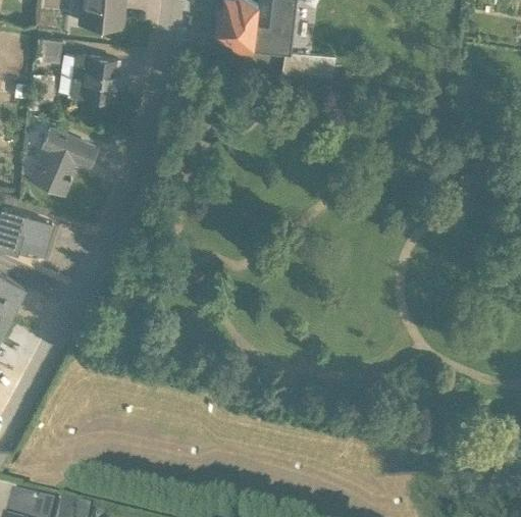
[(79,0),(76,28),(122,33),(125,0),(79,0)]
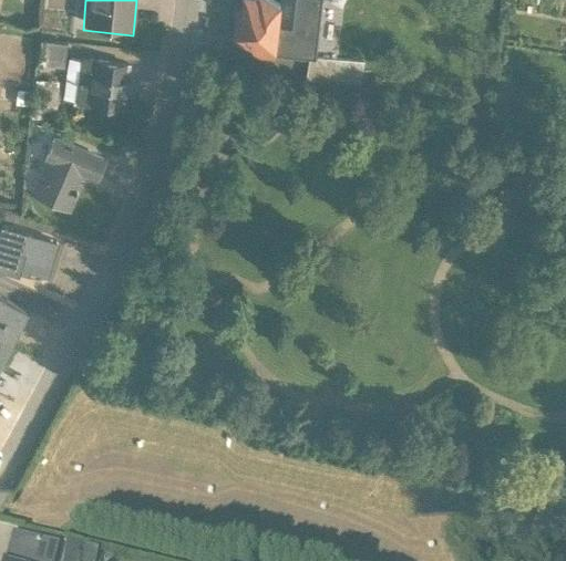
[(361,83),(362,76),(366,55),(318,50),(323,0),(297,0),(296,20),(281,19),(283,0),(257,0),(254,0),(246,0),(244,22),(239,22),(238,24),(236,41),(311,50),(308,73),(361,83)]
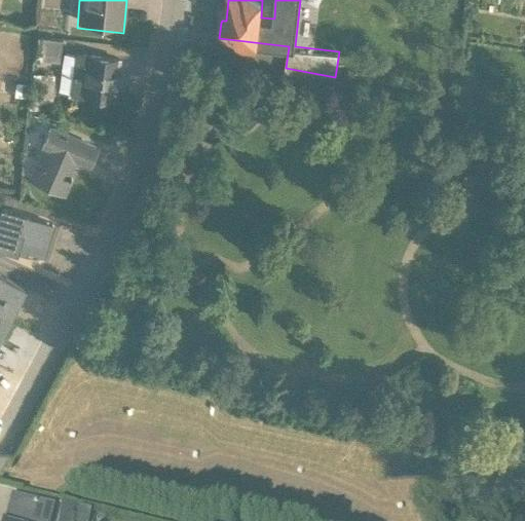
[(61,45),(38,42),(35,66),(59,69),(61,45)]
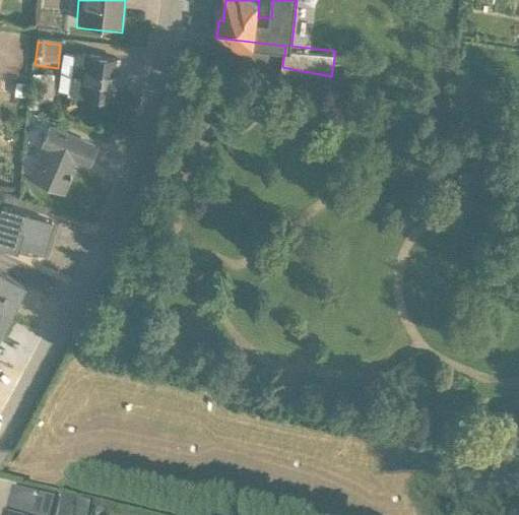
[(64,57),(64,59),(63,59),(58,95),(69,98),(69,100),(115,105),(119,63),(74,57),(74,58),(64,57)]
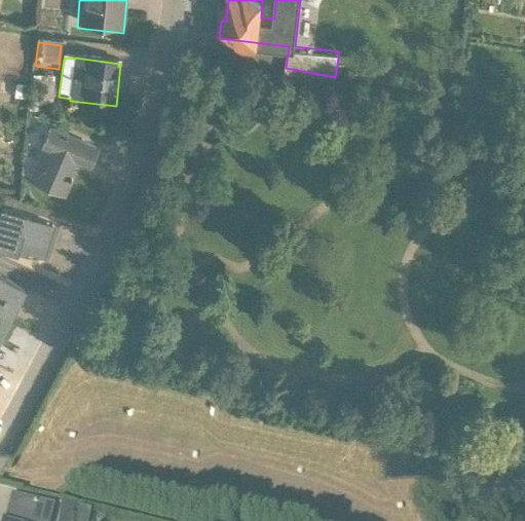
[(30,115),(38,117),(39,109),(51,110),(53,81),(34,79),(30,115)]
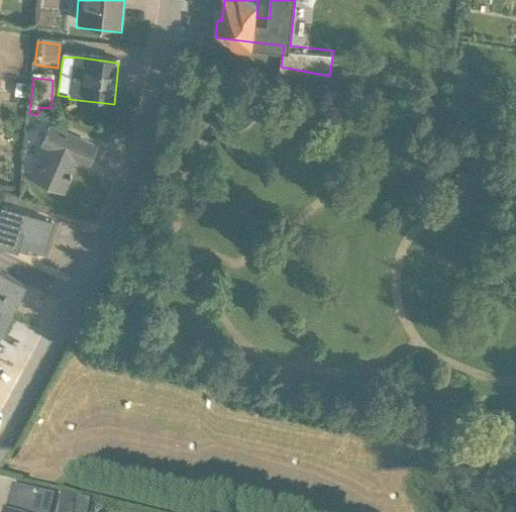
[(48,127),(26,182),(64,198),(75,173),(72,171),(75,164),(87,170),(96,148),(48,127)]
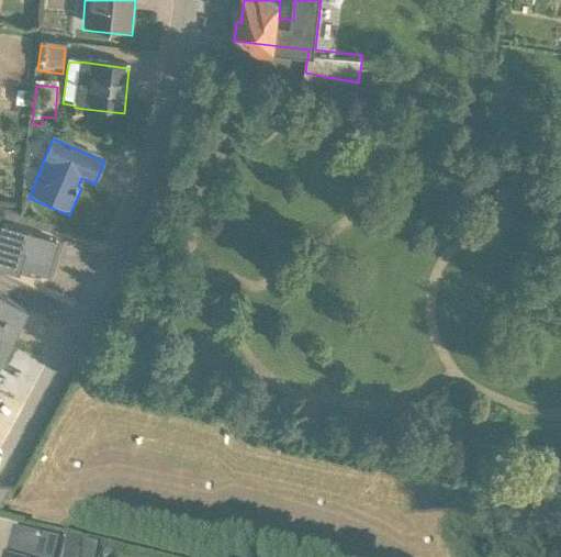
[(0,226),(0,270),(18,276),(18,274),(27,276),(29,274),(47,278),(57,244),(0,226)]
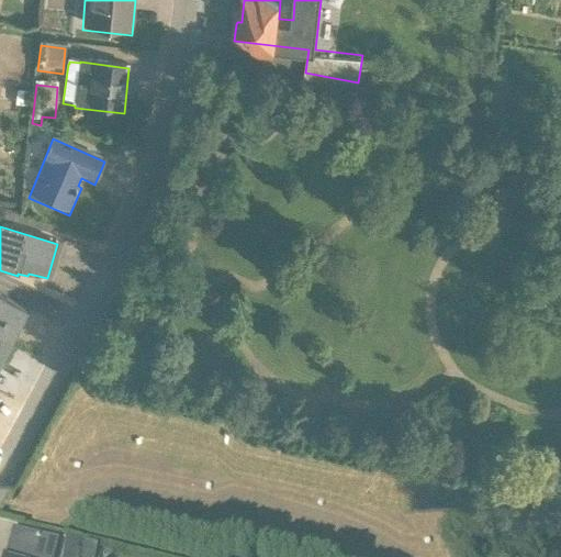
[(26,313),(0,299),(0,340),(10,345),(26,313)]
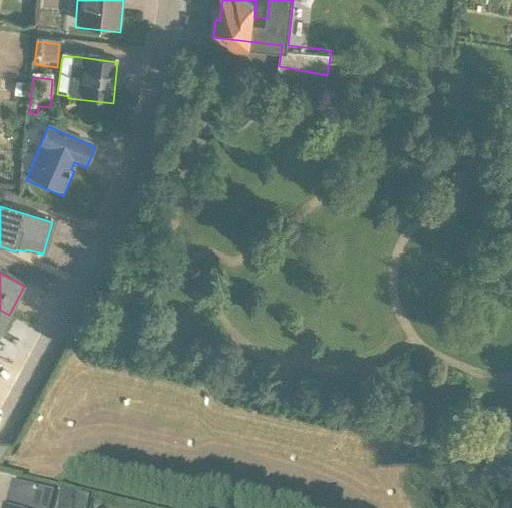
[(0,310),(0,333),(9,315),(0,310)]
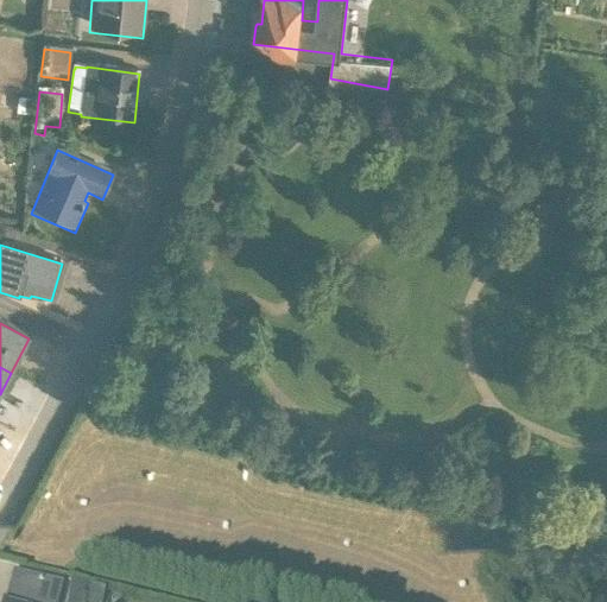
[(59,601),(62,594),(23,582),(24,578),(14,576),(7,601),(59,601)]
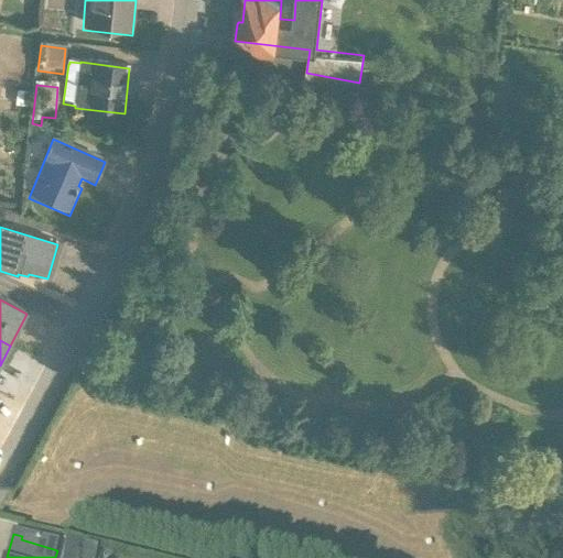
[(76,557),(78,546),(67,544),(64,557),(76,557)]
